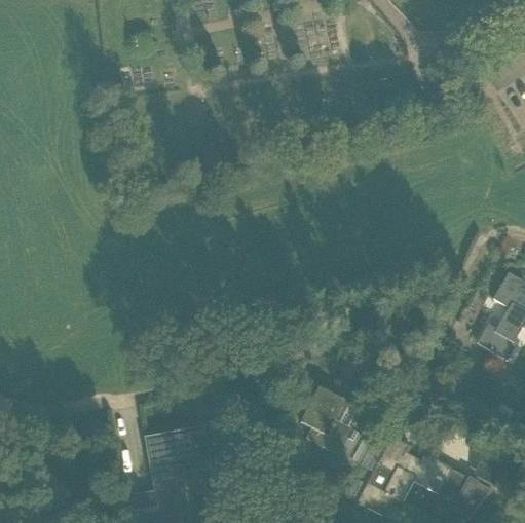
[(524,292),(520,290),(524,283),(524,279),(509,271),(493,298),(509,306),(496,328),(488,323),(477,342),(508,360),(517,342),(514,340),(524,322),(524,292)]
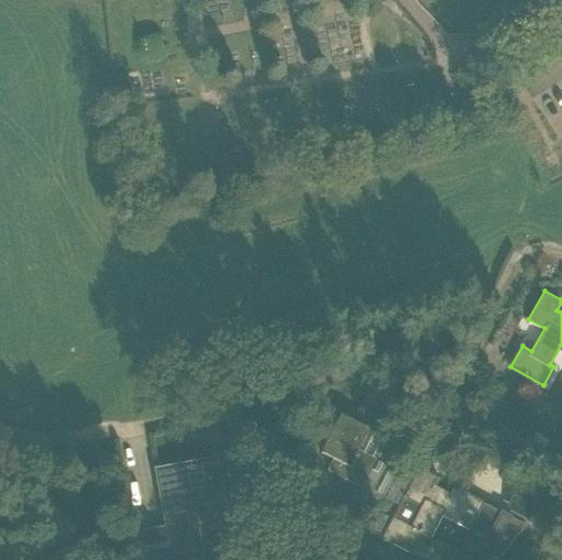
[(362,485),(360,489),(382,500),(404,457),(384,446),(388,437),(341,413),(322,451),(333,457),(328,468),(362,485)]
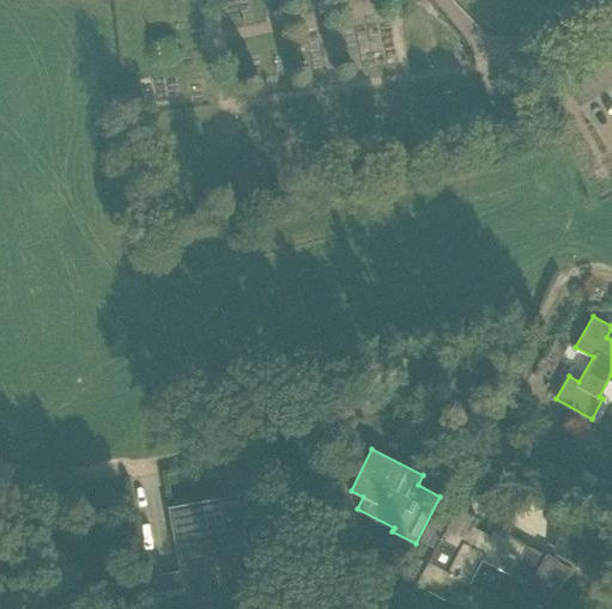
[(185,588),(149,594),(149,595),(150,608),(188,608),(187,602),(211,597),(200,539),(243,530),(248,555),(280,549),(273,506),(230,515),(228,498),(170,509),(185,588)]
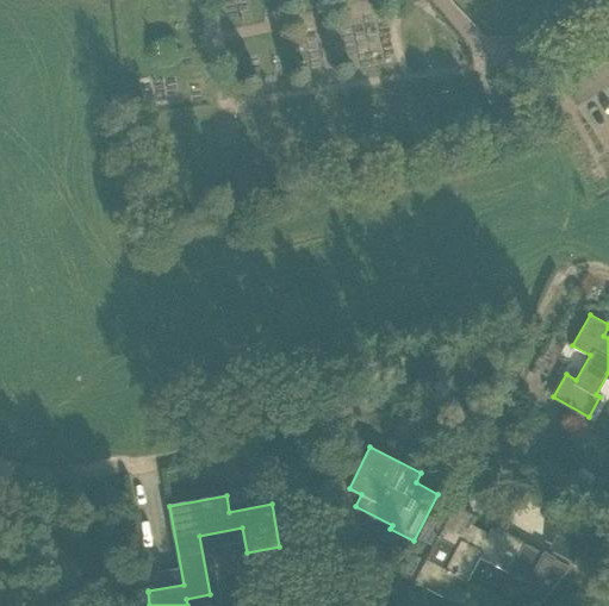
[(527,581),(514,605),(515,605),(534,605),(571,566),(492,525),(486,536),(468,526),(474,516),(454,505),(415,580),(455,600),(479,556),(527,581)]
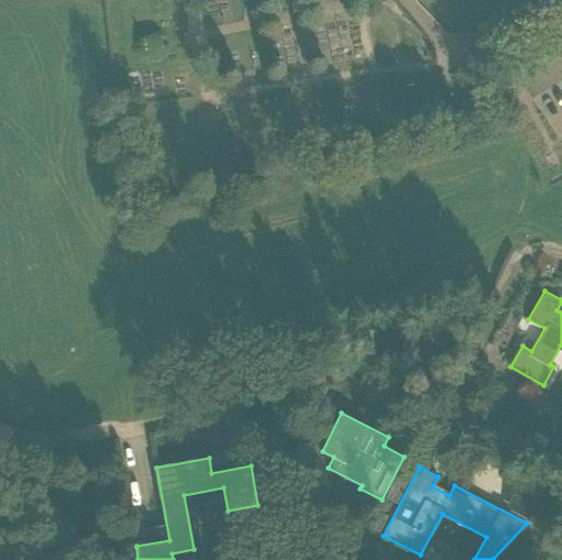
[(505,507),(536,524),(551,495),(520,480),(505,507)]
